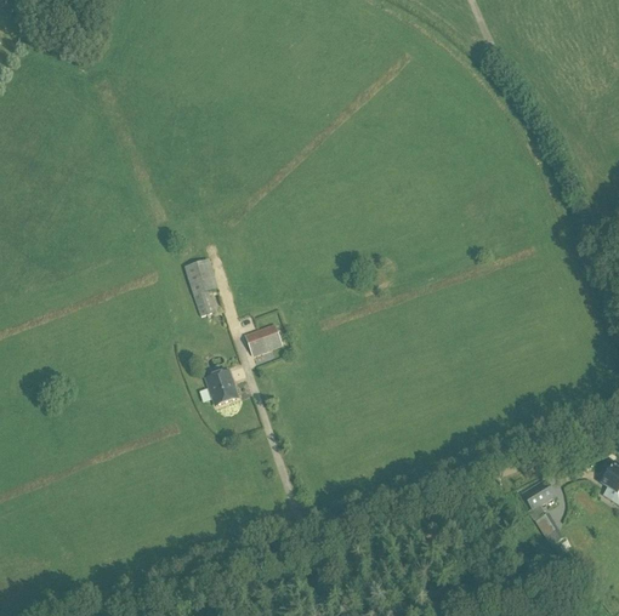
[(198,314),(213,309),(205,289),(216,286),(206,257),(183,264),(198,314)]
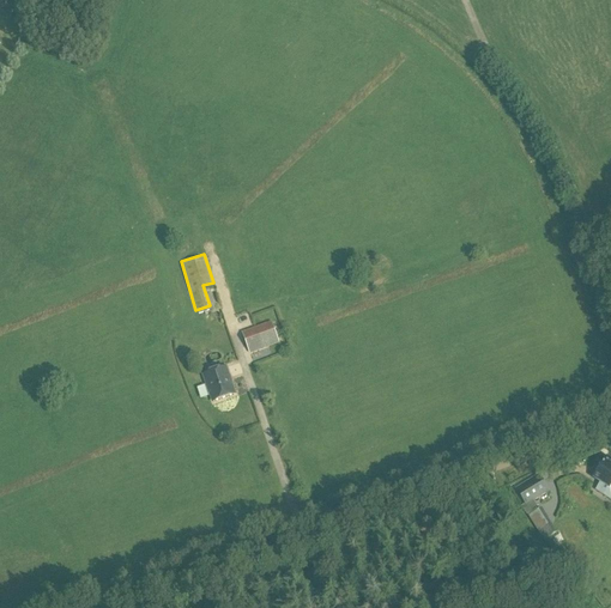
[(248,350),(277,339),(270,318),(240,329),(248,350)]
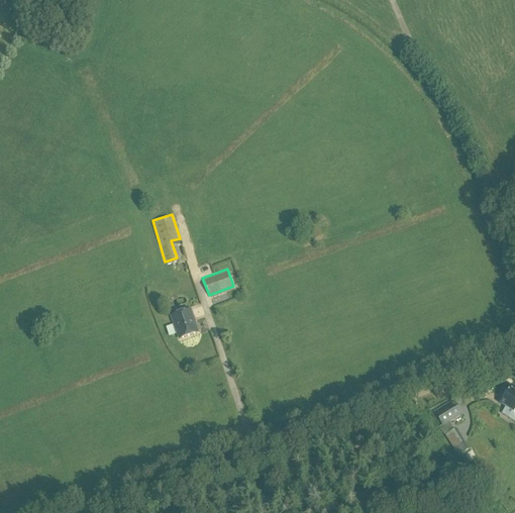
[(179,336),(196,330),(188,307),(171,314),(179,336)]
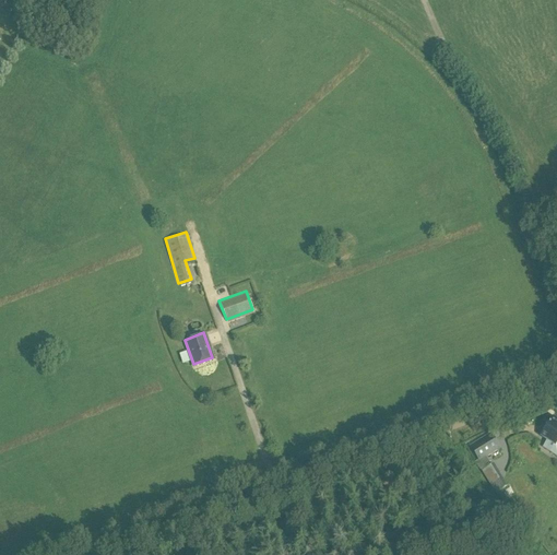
[(556,418),(550,415),(540,433),(554,441),(556,436),(556,418)]
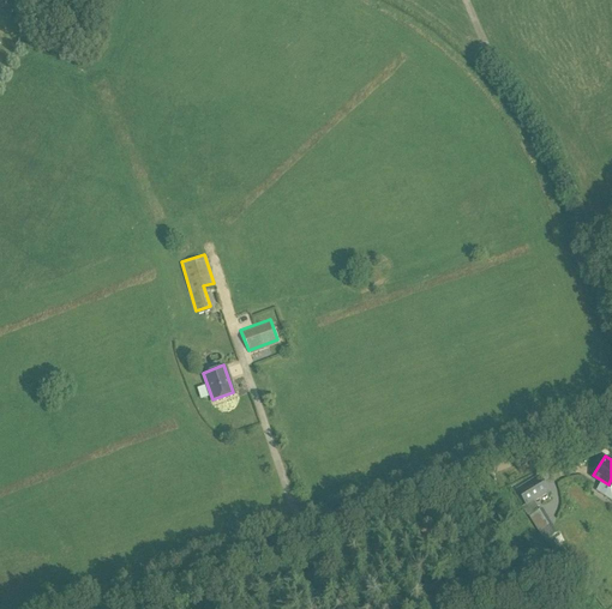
[(539,468),(515,480),(523,495),(520,498),(523,505),(534,500),(531,492),(546,484),(539,468)]
